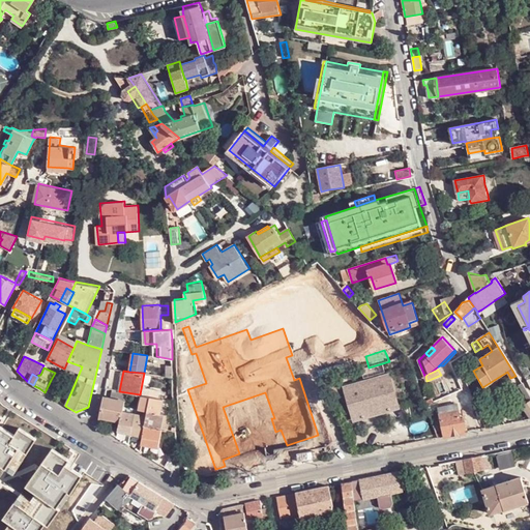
[(346,387),(356,419),(398,407),(387,375),(346,387)]
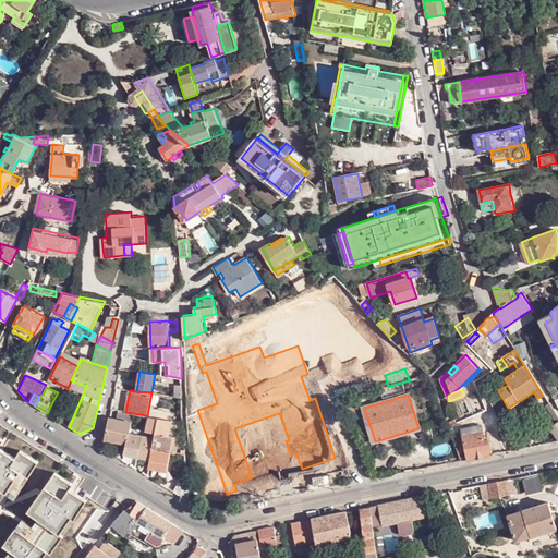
[(130,427),(133,413),(125,412),(119,410),(118,419),(109,417),(106,438),(128,443),(129,433),(130,427)]
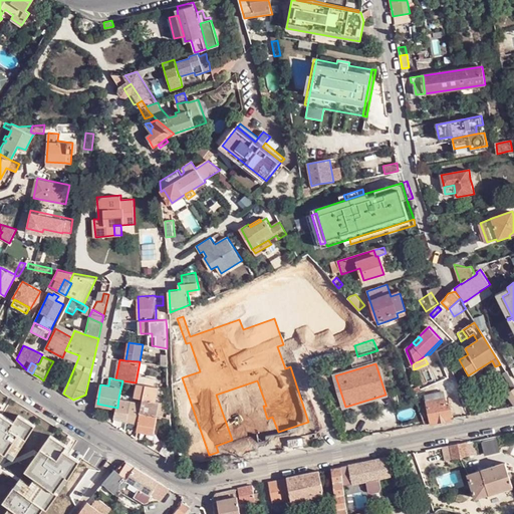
[(159,388),(138,383),(135,397),(144,399),(144,400),(156,402),(158,390),(159,388)]
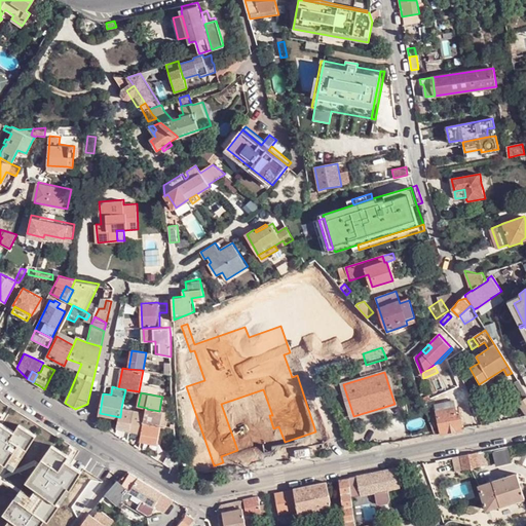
[(159,411),(168,412),(170,405),(164,403),(164,399),(161,399),(159,411)]
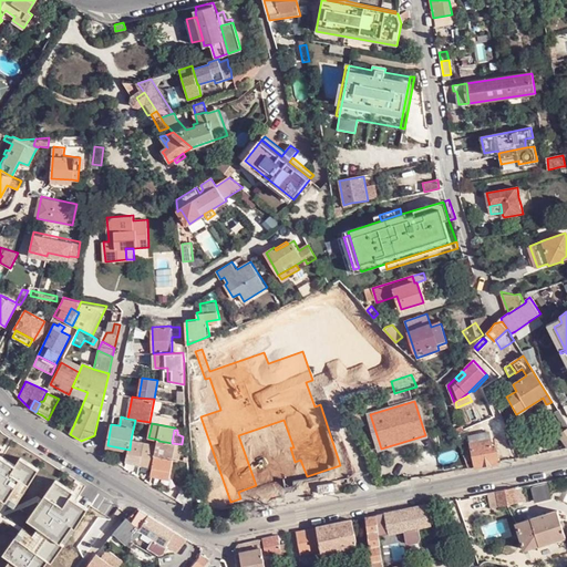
[(470,444),(490,440),(488,432),(468,436),(470,444)]
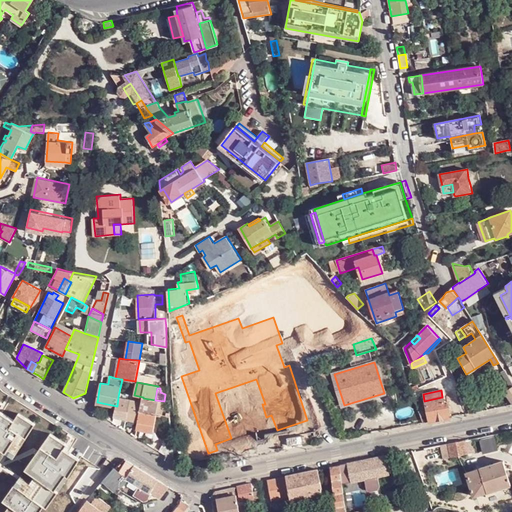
[(130,399),(118,397),(117,406),(115,416),(126,419),(130,399)]
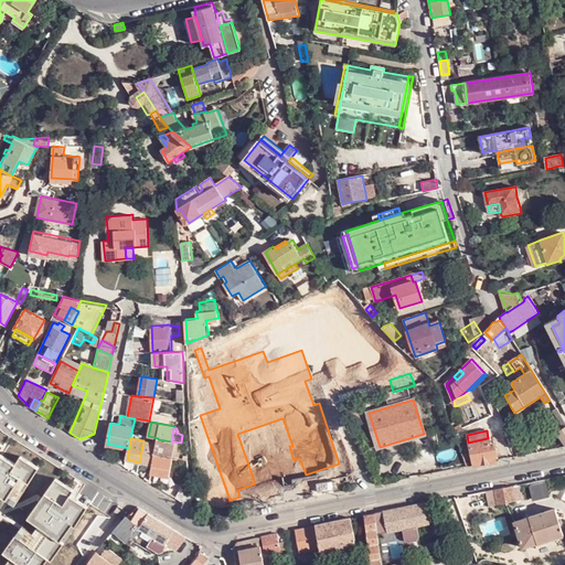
[(480,464),(496,461),(493,445),(490,446),(488,438),(468,443),(470,451),(460,454),(466,467),(480,464)]
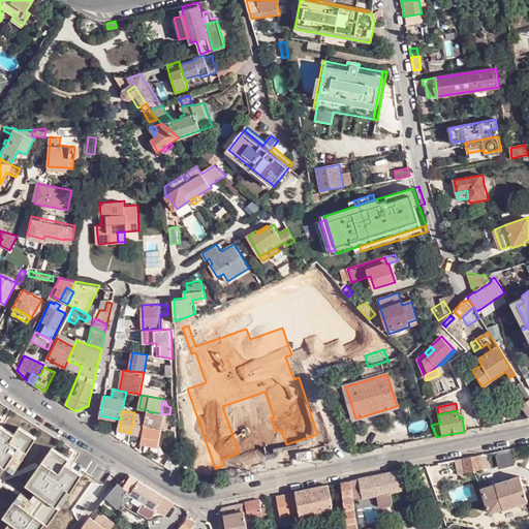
[(158,427),(160,413),(148,411),(147,414),(145,425),(158,427)]
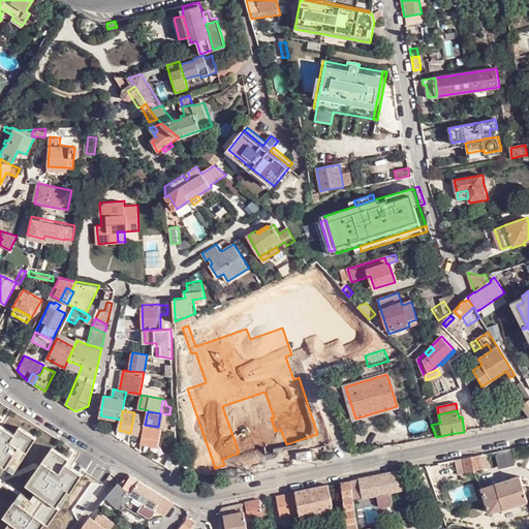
[(144,434),(145,425),(147,414),(134,412),(130,433),(144,434)]
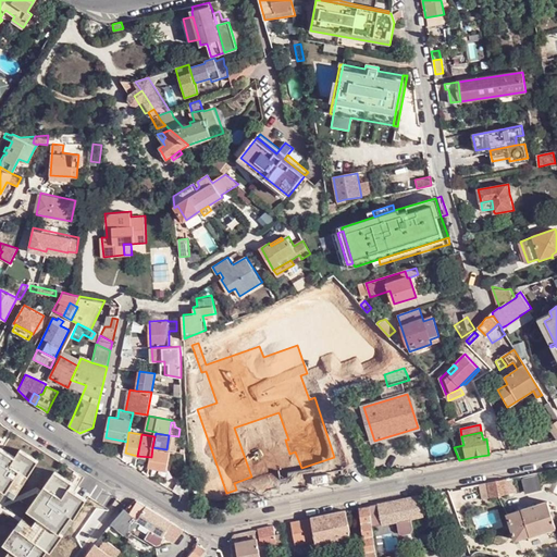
[(1,449),(5,441),(0,437),(0,489),(9,494),(19,480),(26,485),(40,462),(23,452),(17,459),(1,449)]
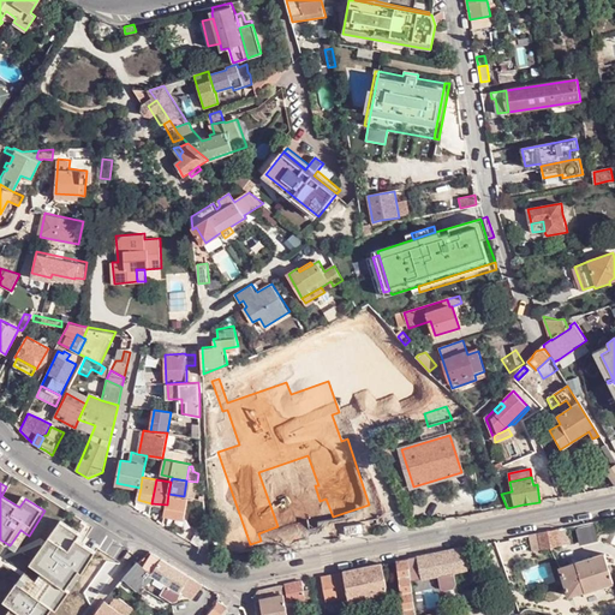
[(184,518),(189,497),(184,496),(168,494),(167,505),(165,514),(184,518)]
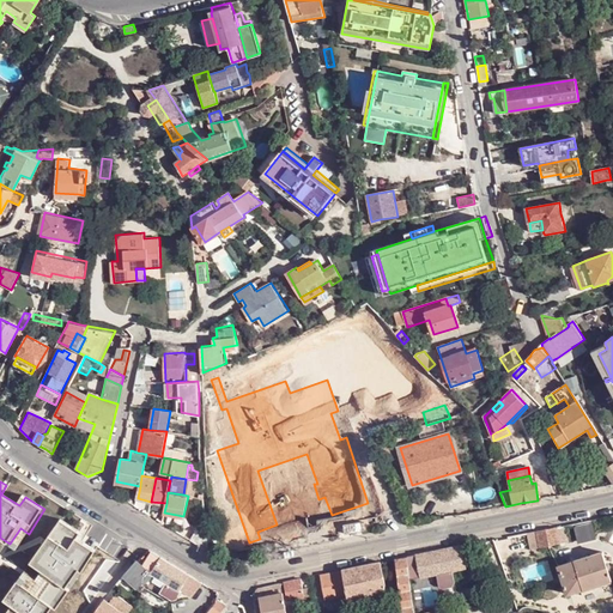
[(186,538),(208,552),(206,519),(202,517),(200,527),(202,527),(201,530),(189,523),(186,538)]
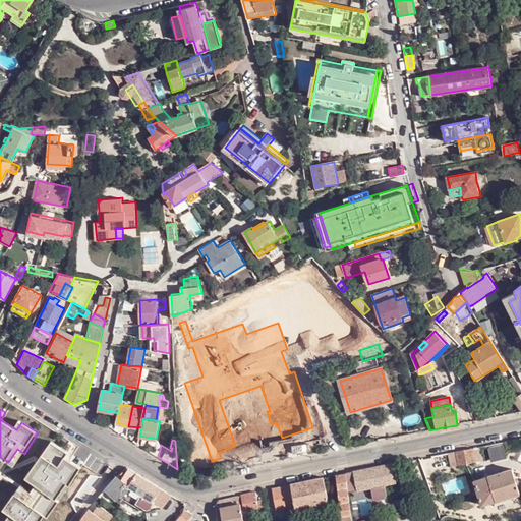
[(70,453),(54,443),(27,478),(38,485),(26,501),(16,494),(5,511),(11,515),(7,520),(42,520),(46,515),(49,517),(60,502),(57,500),(68,483),(71,485),(82,467),(67,457),(70,453)]
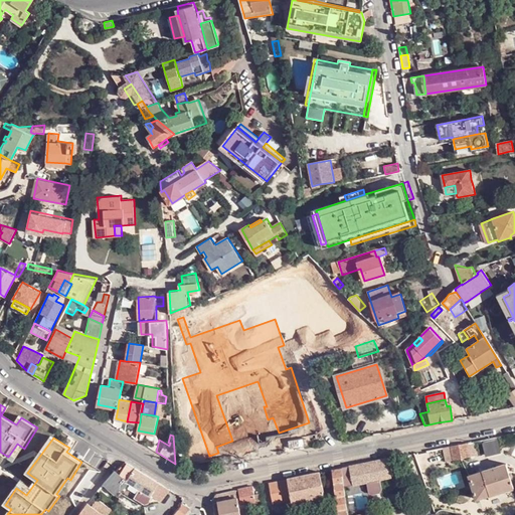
[(452,446),(454,459),(455,460),(470,456),(469,453),(468,443),(452,446)]
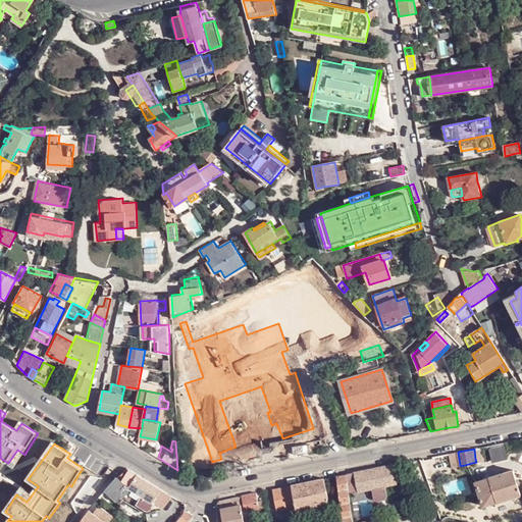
[(458,452),(451,454),(454,466),(460,465),(458,452)]
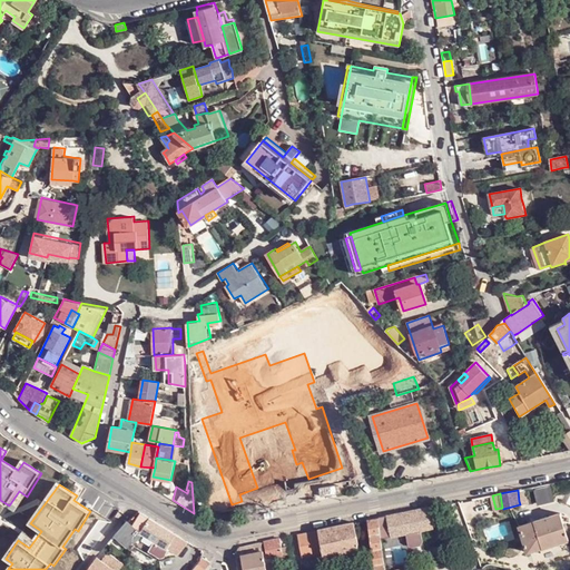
[(430,508),(389,516),(392,537),(408,533),(410,544),(414,548),(422,546),(424,542),(422,531),(434,528),(430,508)]
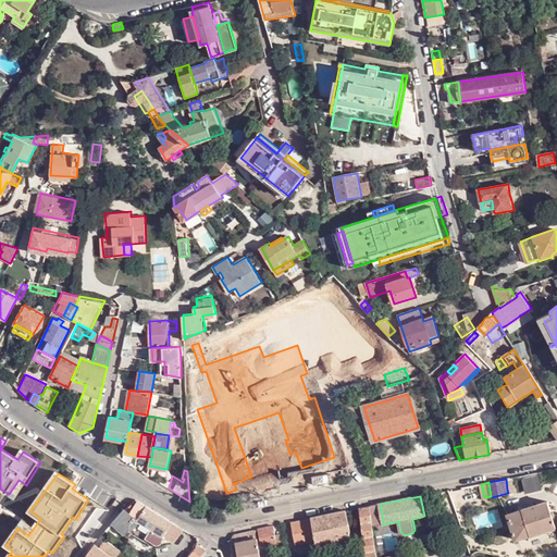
[(120,516),(114,522),(126,533),(130,529),(138,534),(156,547),(173,542),(184,529),(173,522),(171,521),(147,506),(137,499),(126,509),(120,516)]
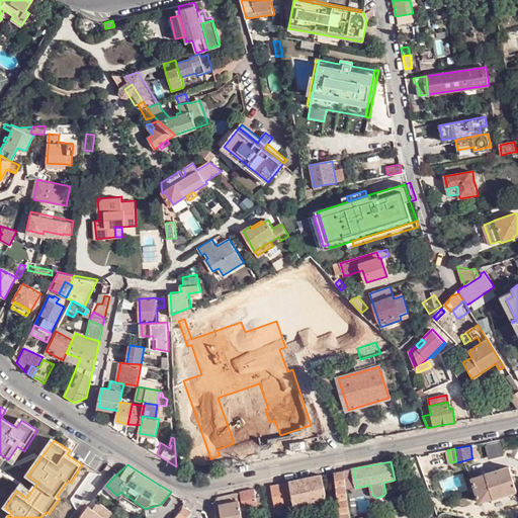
[(472,479),(480,502),(493,498),(517,491),(510,466),(472,479)]
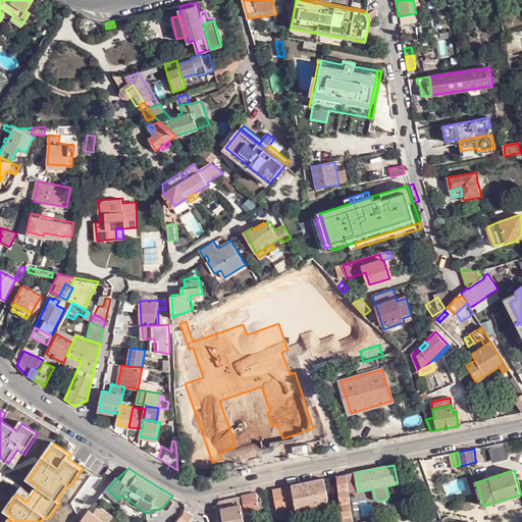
[(348,474),(348,475),(350,493),(359,491),(356,472),(348,474)]
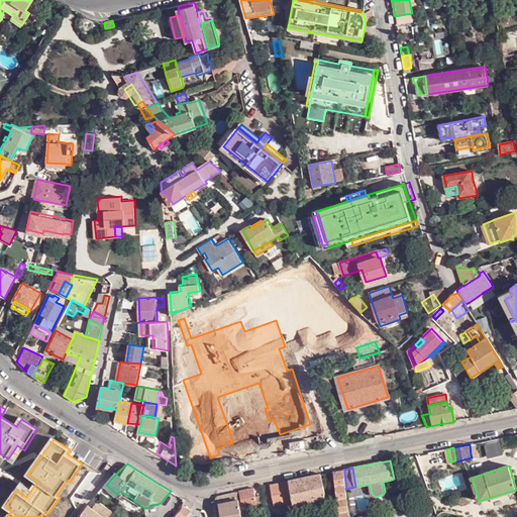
[(344,471),(334,473),(339,512),(340,512),(340,516),(350,516),(349,507),(346,489),(344,471)]
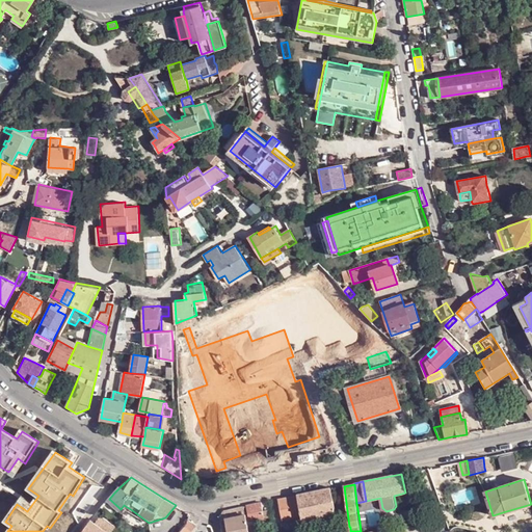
[(297,494),(298,495),(298,496),(301,516),(302,519),(336,512),(331,488),(331,487),(315,490),(297,494)]
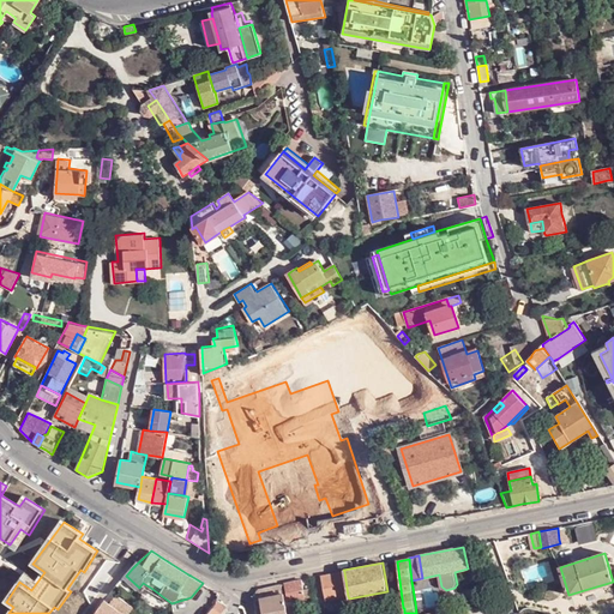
[(344,572),(344,571),(332,573),(321,576),(326,600),(348,596),(344,572)]
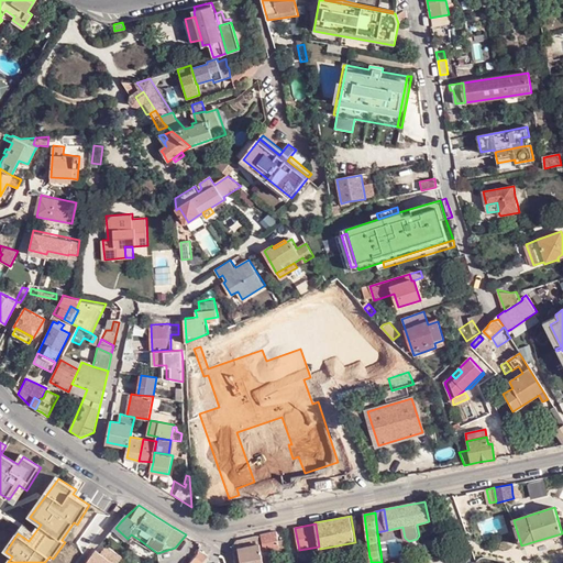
[(280,549),(277,532),(269,533),(262,536),(265,552),(280,549)]
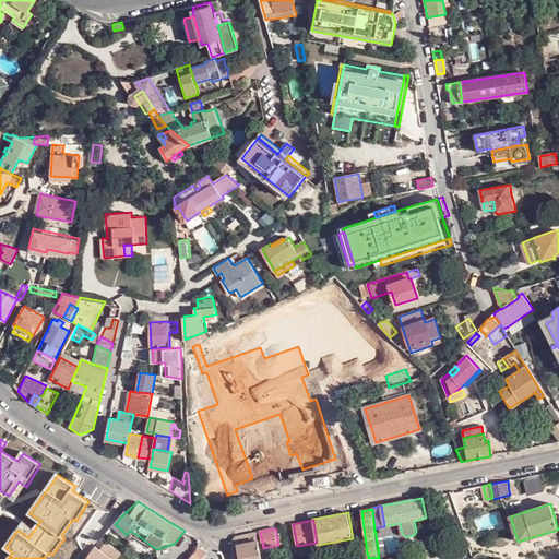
[(96,545),(85,558),(119,558),(123,554),(104,540),(104,536),(96,545)]
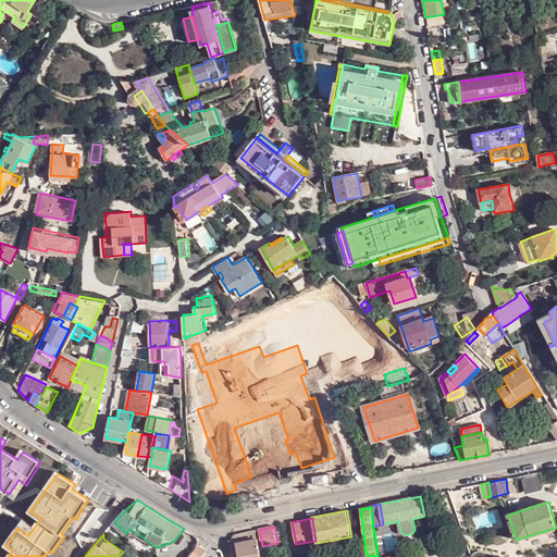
[(260,556),(261,556),(258,539),(237,542),(238,556),(260,556)]
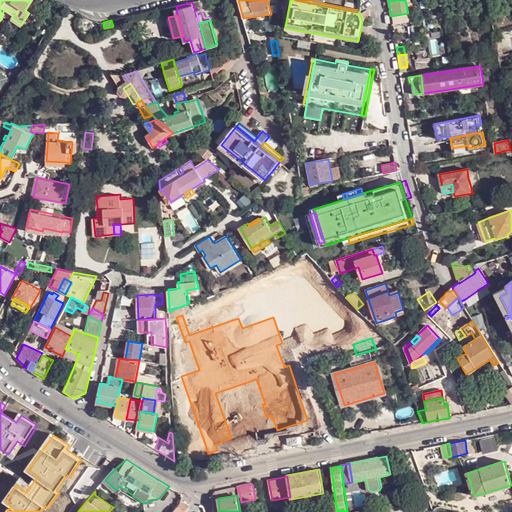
[(182,511),(189,504),(190,504),(184,501),(178,507),(174,511),(182,511)]
